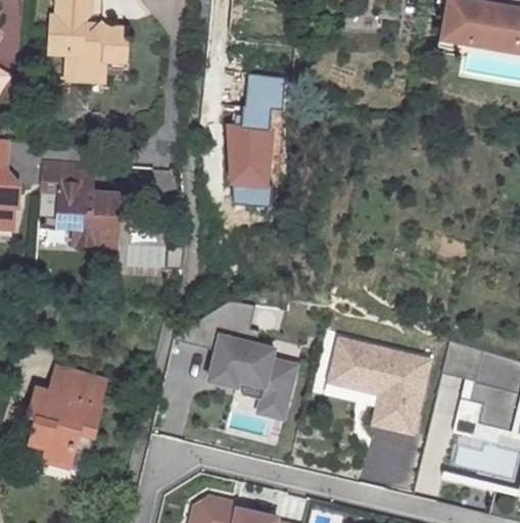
[(52,53),(64,54),(63,81),(101,83),(102,70),(103,62),(124,63),(126,31),(104,29),(99,26),(91,33),(79,19),(82,15),(87,16),(88,0),(55,0),(54,15),(50,15),(47,53),(52,53)]
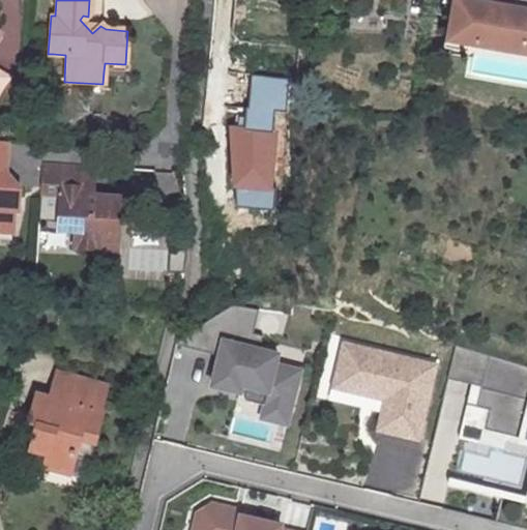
[(449,0),(443,43),(473,49),(475,38),(523,46),(522,51),(526,52),(526,0),(525,0),(499,0),(499,5),(479,2),(479,3),(459,0),(449,0)]
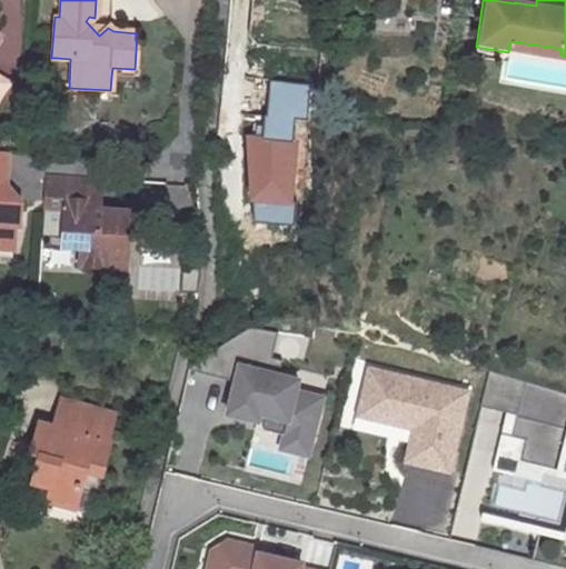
[(108,28),(95,18),(89,17),(86,21),(99,36),(108,28)]
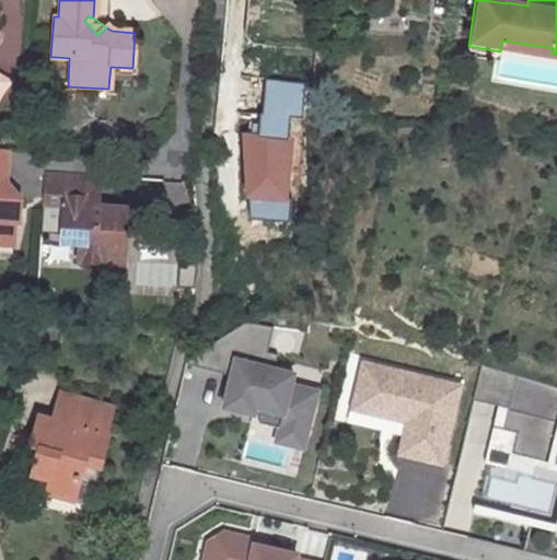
[(502,41),(500,51),(556,60),(556,55),(552,54),(553,48),(502,41)]
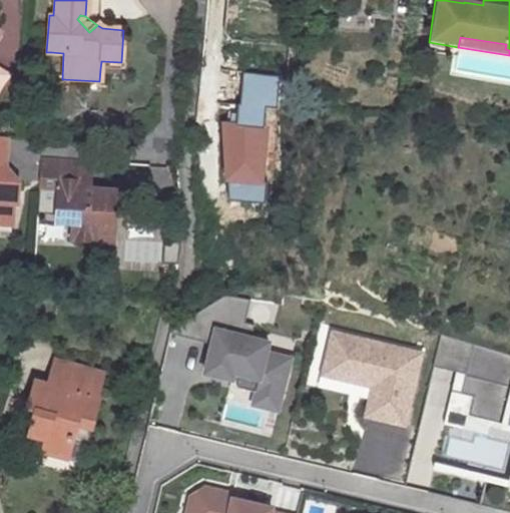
[(51,52),(49,78),(62,79),(63,53),(51,52)]
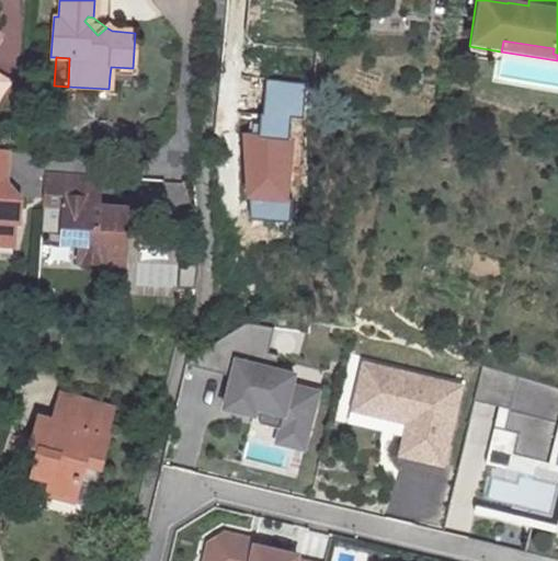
[(110,76),(133,78),(133,68),(111,67),(110,76)]
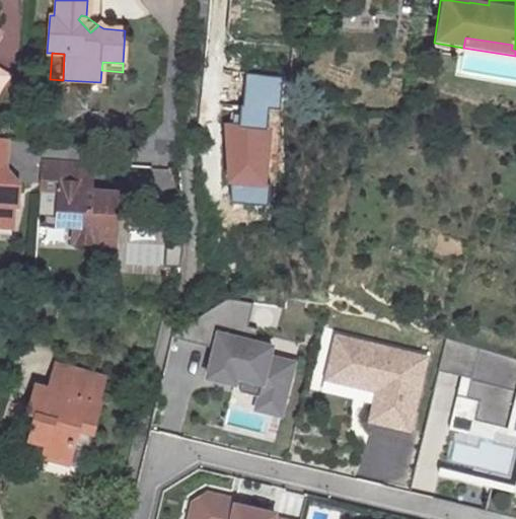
[(255,112),(280,115),(284,115),(287,90),(259,83),(255,112)]
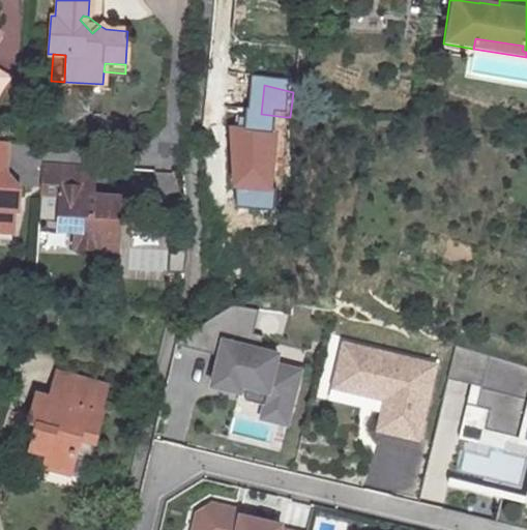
[(0,233),(10,234),(12,211),(18,211),(20,189),(0,187),(0,178),(4,178),(6,144),(0,143),(0,233)]
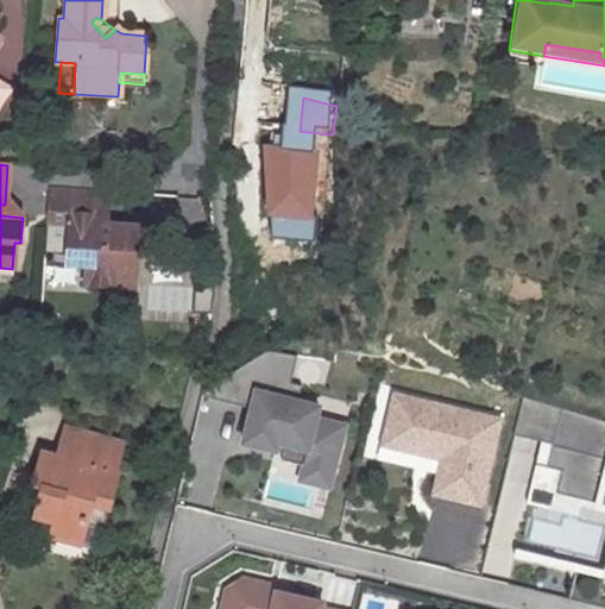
[(69,233),(65,268),(86,269),(84,284),(109,286),(111,278),(132,281),(136,230),(104,227),(106,193),(48,188),(44,232),(69,233)]
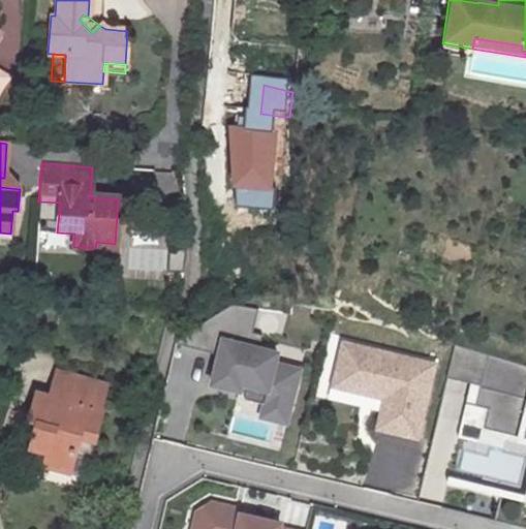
[(0,187),(20,189),(4,178),(0,178),(0,187)]
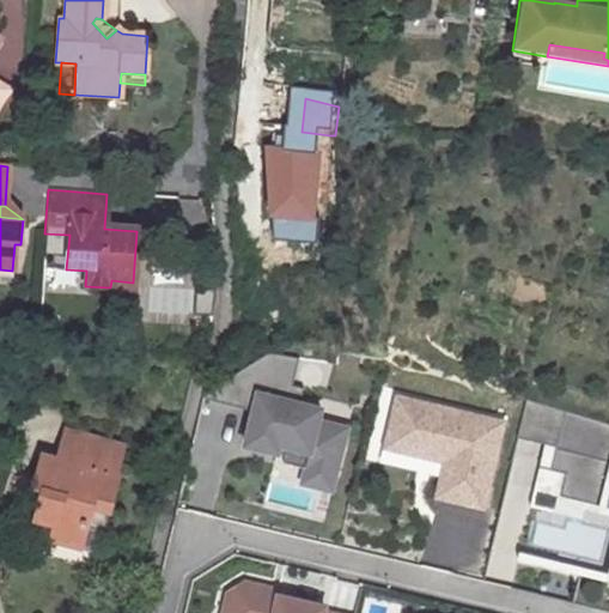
[(194,295),(162,296),(163,321),(195,320),(194,295)]
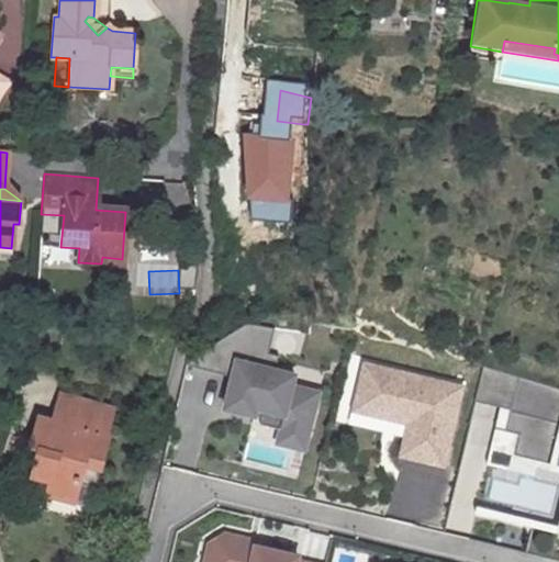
[(299,372),(235,357),(223,408),(259,417),(257,425),(276,429),(271,445),(305,453),(322,390),(295,383),(299,372)]
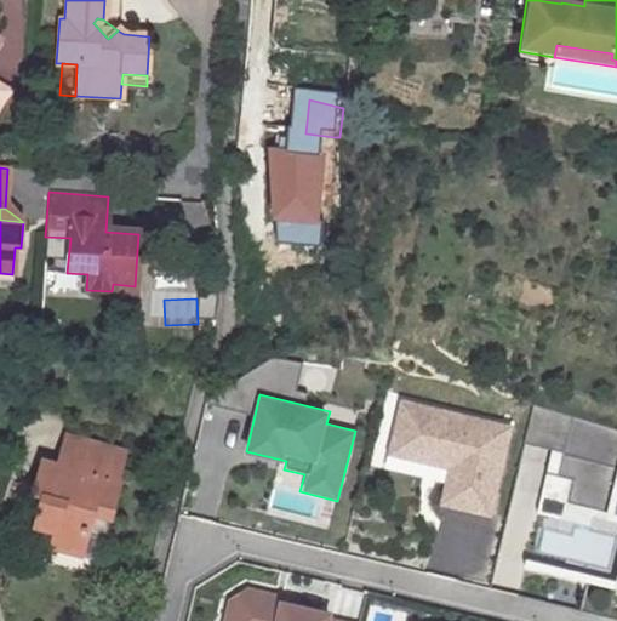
[(513,425),(400,400),(388,455),(446,467),(438,505),(492,517),(513,425)]
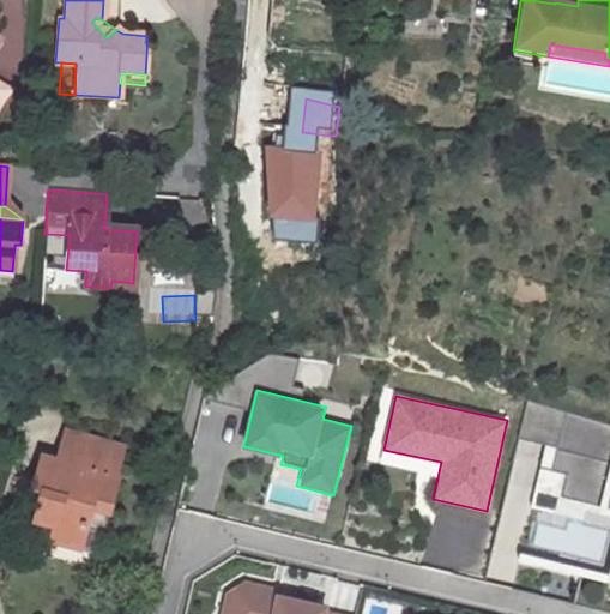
[(609,422),(526,402),(518,437),(547,444),(531,505),(581,517),(584,509),(609,515),(609,575),(608,583),(609,583),(609,422)]
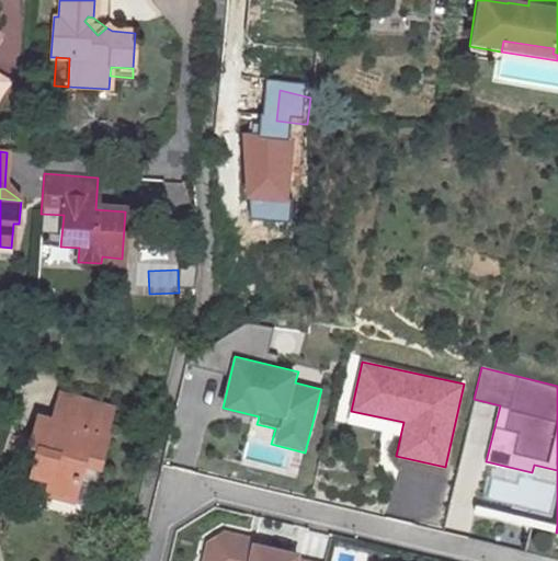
[(91,490),(105,439),(101,438),(109,411),(57,398),(50,423),(36,419),(30,442),(40,444),(37,453),(30,478),(47,482),(45,491),(43,496),(70,504),(76,485),(91,490)]
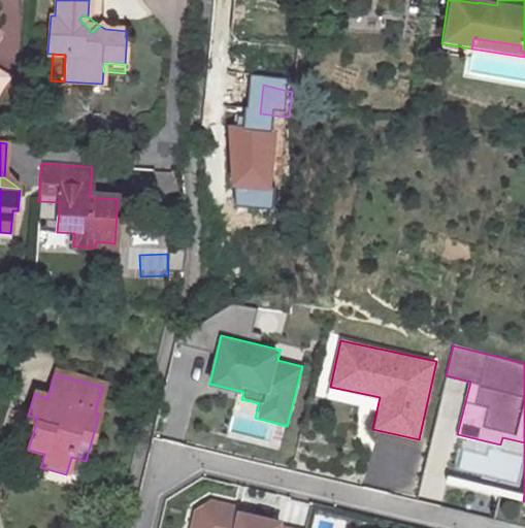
[(26,423),(35,426),(37,418),(28,416),(26,423)]
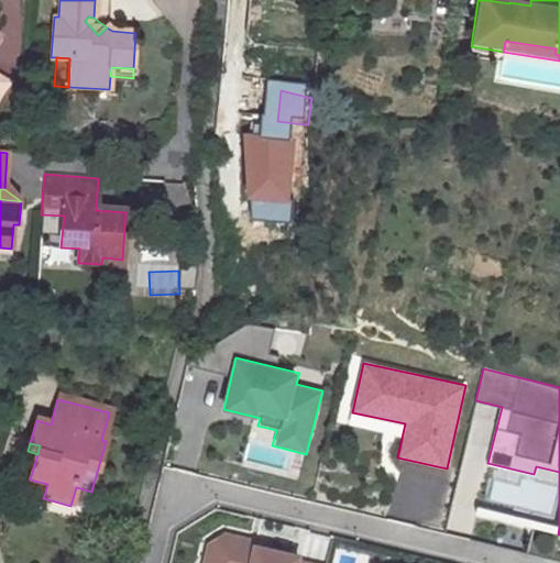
[(47,484),(30,479),(28,488),(45,493),(47,484)]
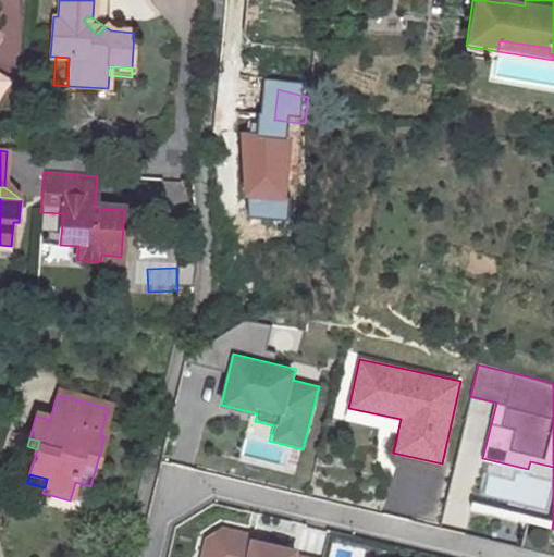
[(251,532),(222,525),(204,537),(198,556),(305,556),(297,555),(298,549),(249,539),(251,532)]
